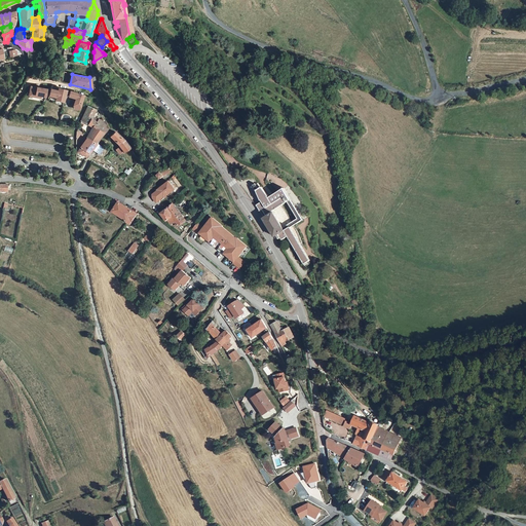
[(46,89),(30,87),(29,95),(41,97),(45,98),(46,89)]
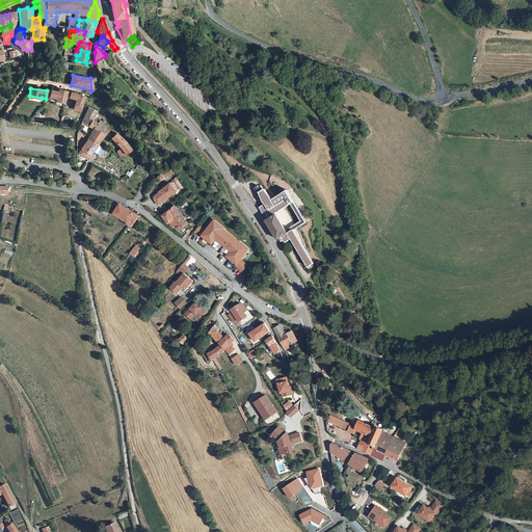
[(58,92),(51,90),(50,98),(56,99),(56,102),(63,103),(65,95),(67,91),(58,89),(58,92)]
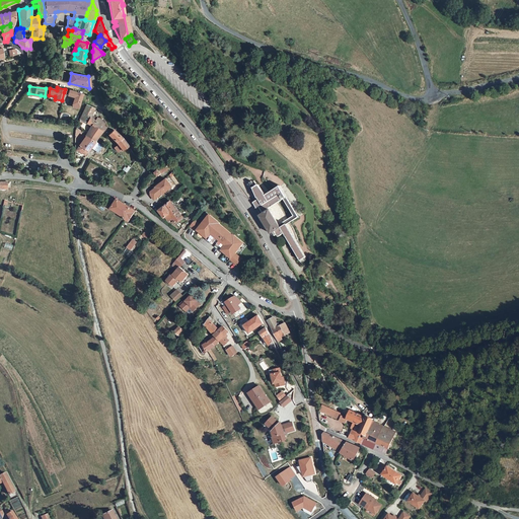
[(81,94),(69,90),(67,95),(70,96),(74,97),(73,101),(72,105),(73,107),(76,108),(78,107),(81,94)]
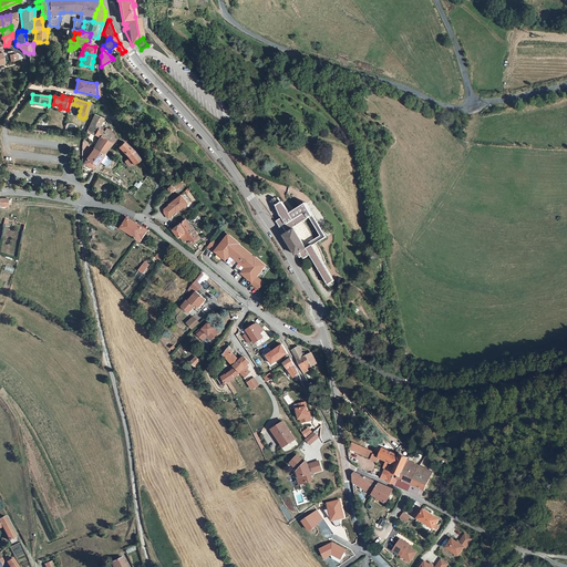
[(100,126),(103,119),(94,115),(88,131),(101,137),(102,131),(98,129),(100,126)]
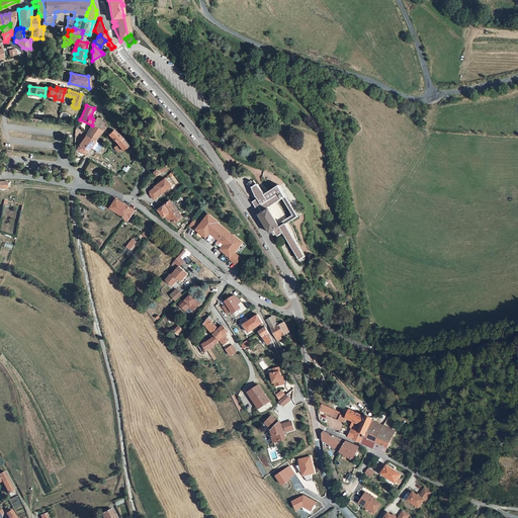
[(99,119),(96,116),(95,118),(94,120),(93,119),(92,125),(88,133),(87,136),(84,139),(79,146),(88,152),(106,126),(103,125),(104,123),(101,120),(99,119)]
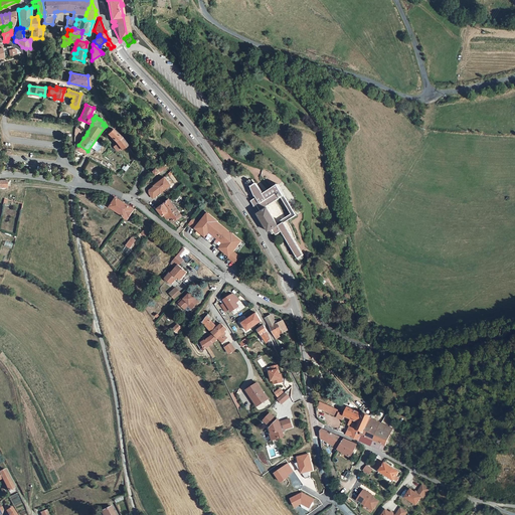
[(113,129),(111,130),(108,134),(116,141),(119,144),(123,149),(128,145),(123,138),(121,136),(113,129)]
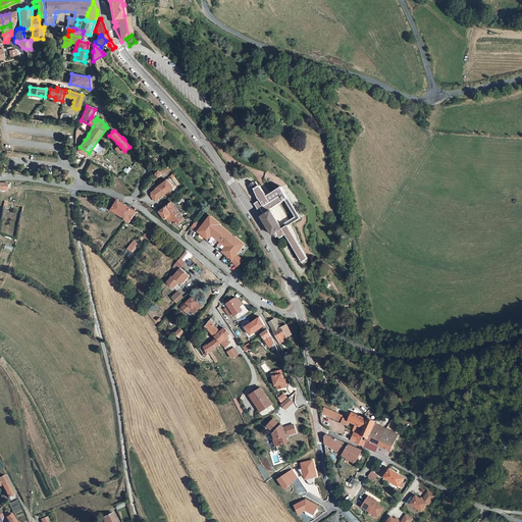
[(89,153),(80,147),(76,151),(86,157),(89,153)]
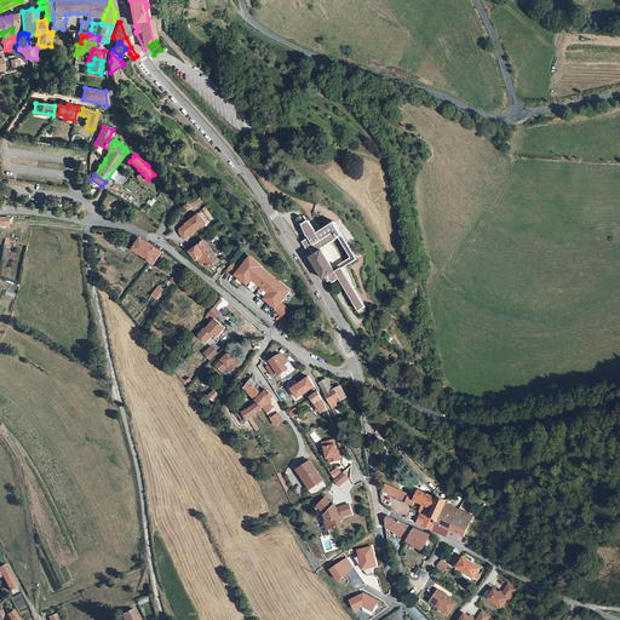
[(188,224),(182,229),(182,233),(185,239),(194,233),(207,223),(200,213),(187,224),(188,224)]
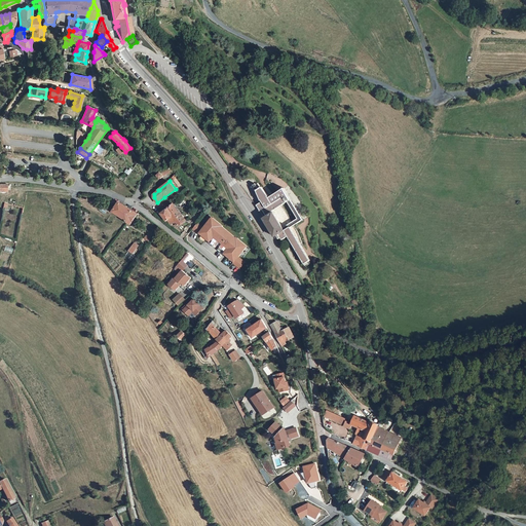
[(257,195),(259,194),(258,191),(260,191),(262,189),(259,185),(257,186),(257,185),(254,187),(255,187),(253,188),(257,195)]
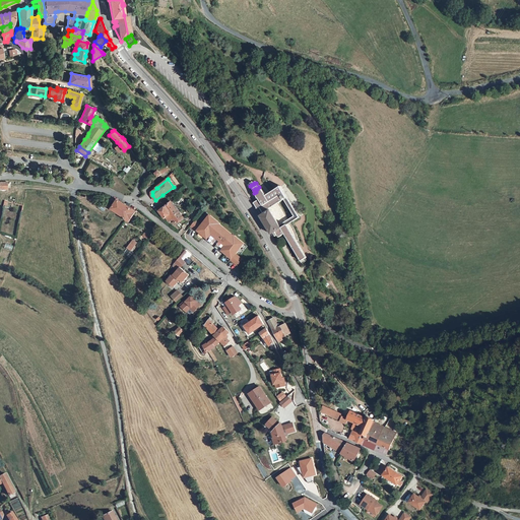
[(260,199),(261,200),(255,203),(262,215),(261,216),(271,234),(275,232),(277,235),(279,234),(281,237),(284,235),(300,261),(306,258),(287,224),(298,218),(280,188),(276,190),(277,191),(266,197),(266,196),(259,187),(257,189),(255,189),(256,192),(260,199)]
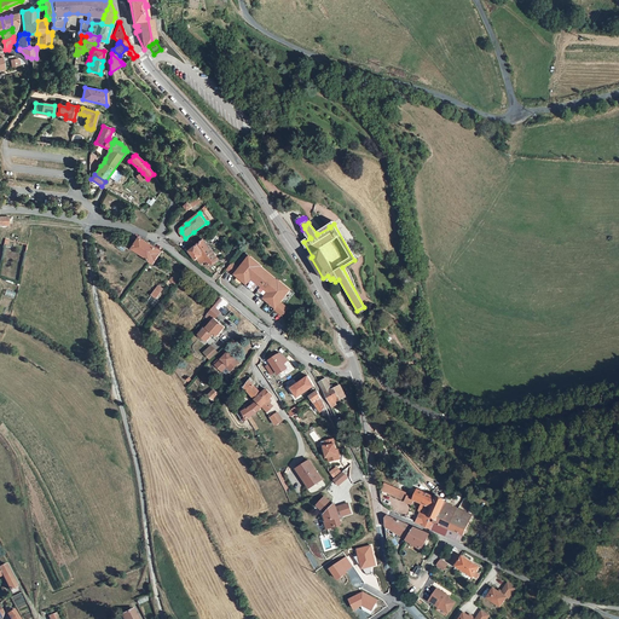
[(156,264),(162,250),(140,238),(133,250),(150,259),(150,260),(156,264)]
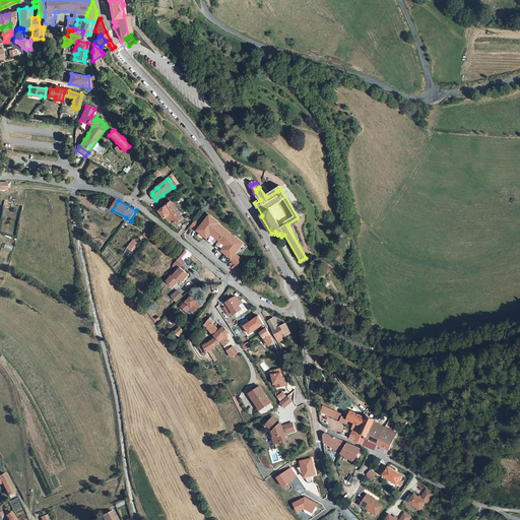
[(185,217),(173,201),(160,210),(166,218),(167,217),(171,221),(174,218),(178,223),(185,217)]
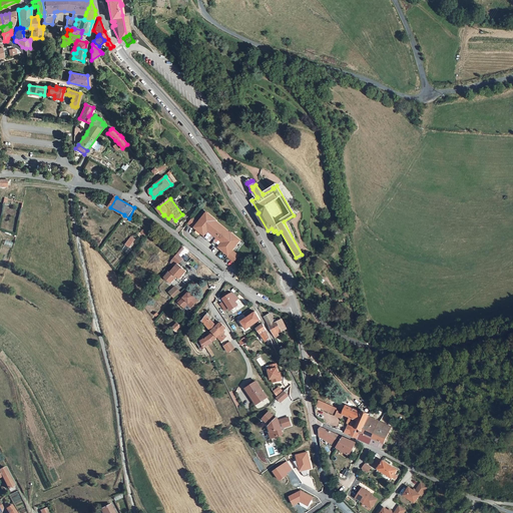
[(199,217),(201,219),(208,211),(205,209),(199,217)]
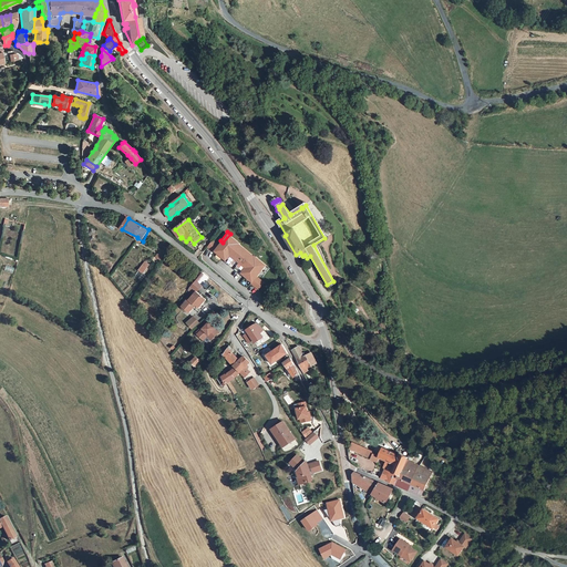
[(214,239),(208,246),(216,253),(216,251),(227,260),(226,261),(233,267),(234,266),(236,268),(236,269),(243,274),(244,272),(254,281),(253,282),(260,288),(266,281),(258,276),(260,274),(268,265),(257,256),(256,256),(240,244),(241,243),(230,234),(223,243),(220,245),(214,239)]
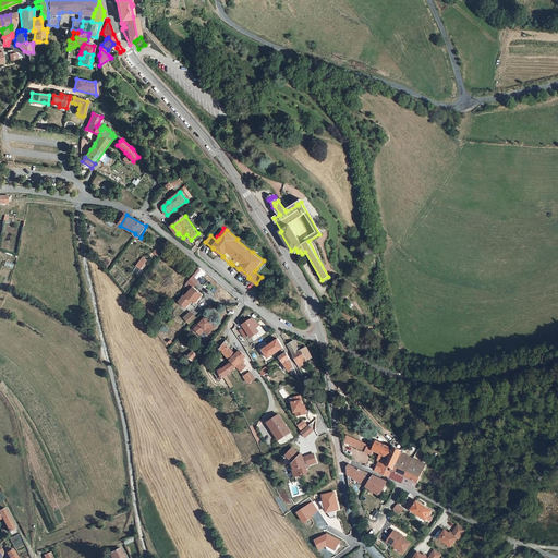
[(143,269),(148,261),(144,258),(138,267),(143,269)]
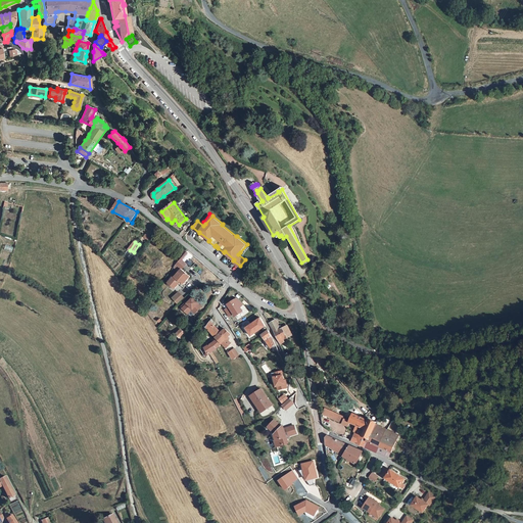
[(249,247),(247,244),(240,252),(243,254),(249,247)]
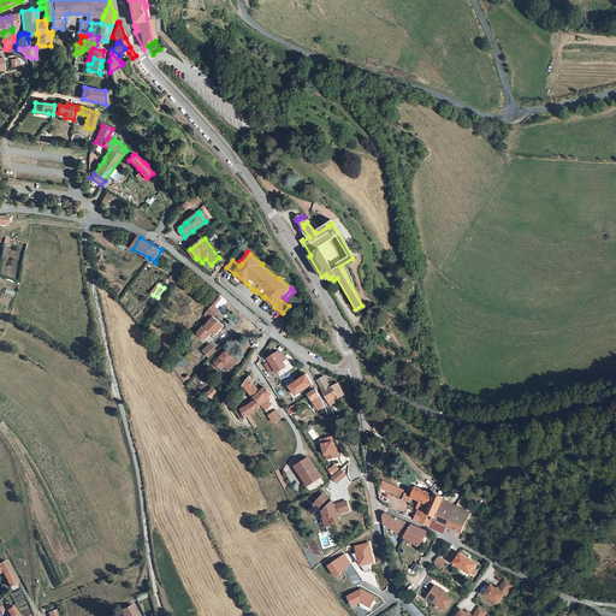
[(205,325),(197,335),(206,341),(213,332),(218,335),(224,327),(225,325),(214,317),(206,326),(205,325)]
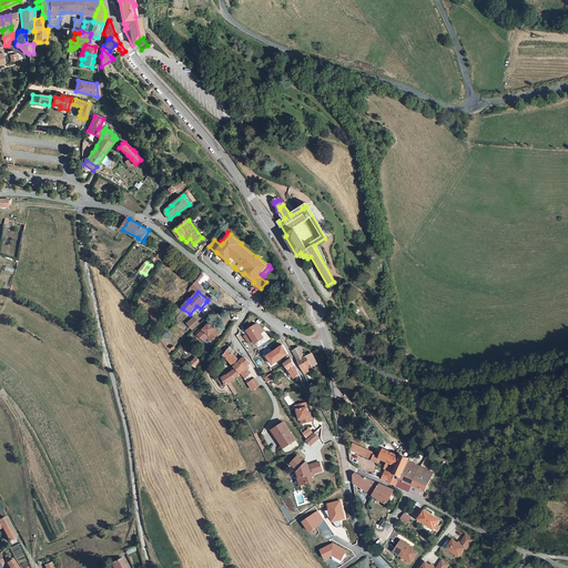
[(194,318),(189,324),(192,328),(199,322),(194,318)]
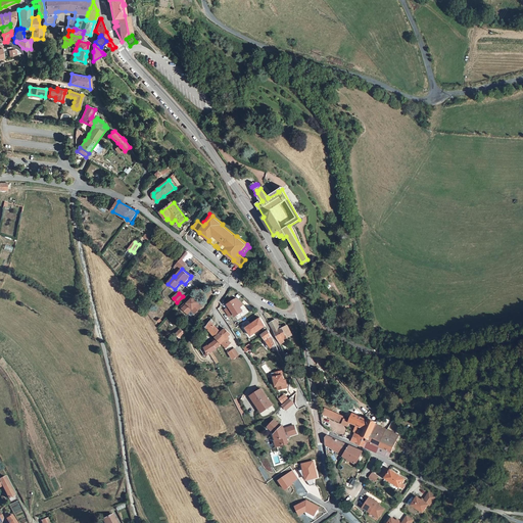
[(201,306),(191,298),(181,308),(187,315),(190,312),(194,315),(201,306)]
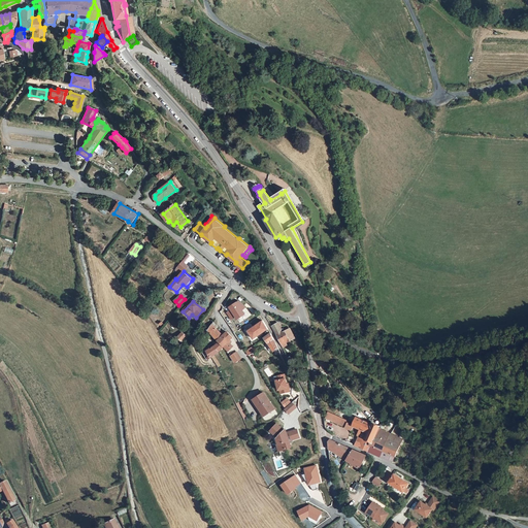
[(238,301),(228,307),(236,321),(245,315),(242,310),(245,307),(238,301)]
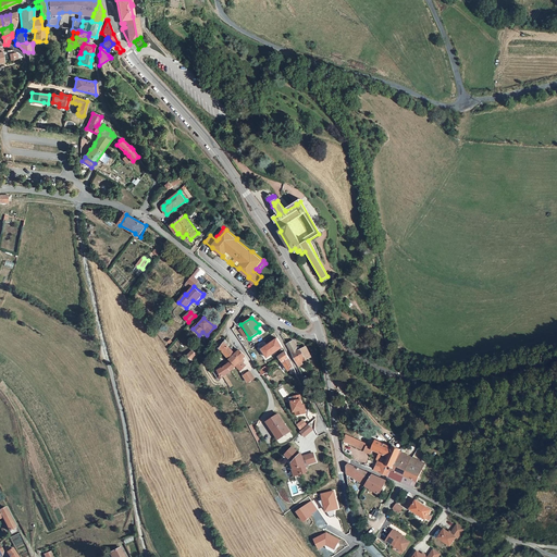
[(282,348),(276,337),(259,349),(265,359),(282,348)]
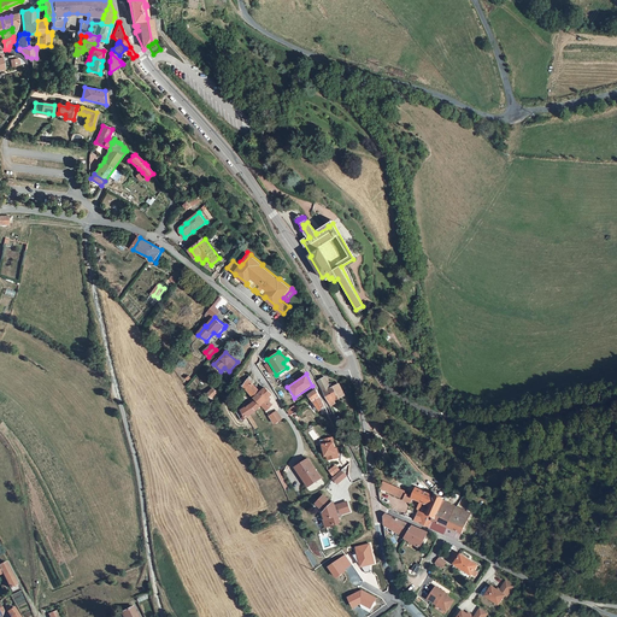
[(250,377),(244,387),(254,400),(262,394),(253,386),(257,383),(250,377)]
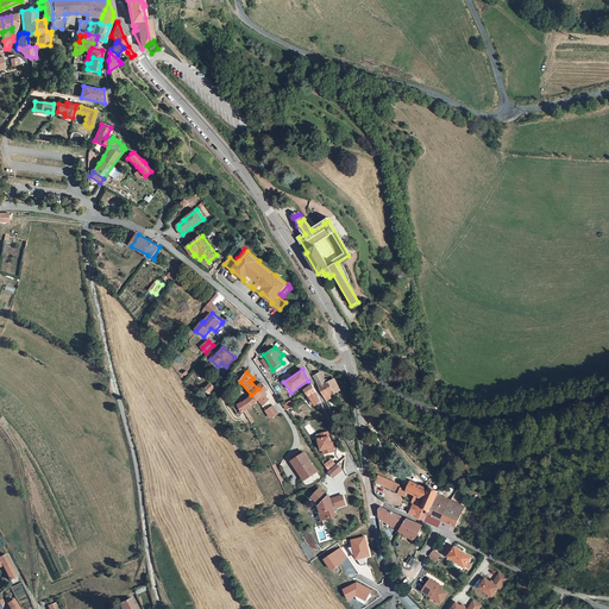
[(319,384),(327,401),(333,397),(332,396),(343,390),(339,382),(338,383),(336,380),(330,383),(328,380),(326,381),(322,374),(315,377),(319,384)]
